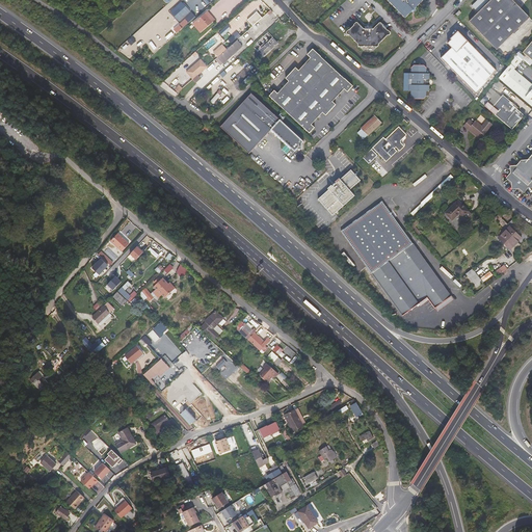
[(235,9),(244,1),(243,0),(236,0),(231,5),(235,9)]
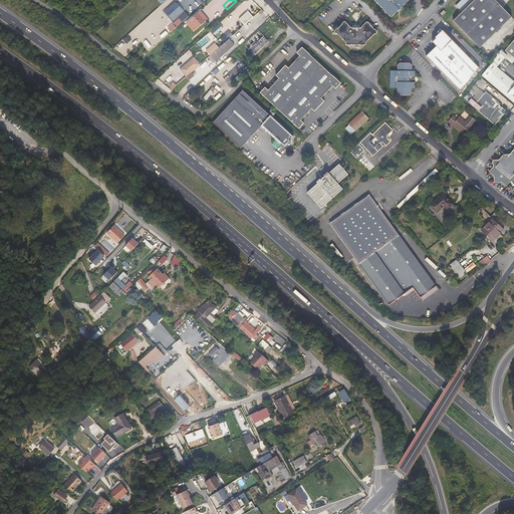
[(409,0),(374,0),(392,17),(409,0)]
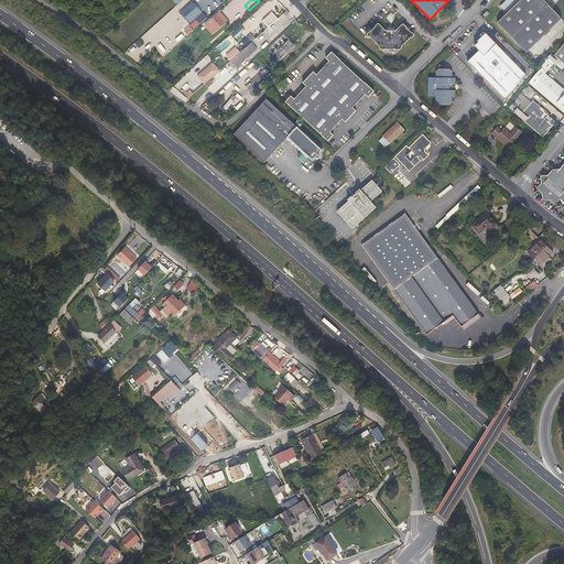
[(543,0),(506,0),(500,6),(507,13),(497,22),(527,53),(562,19),(543,0)]
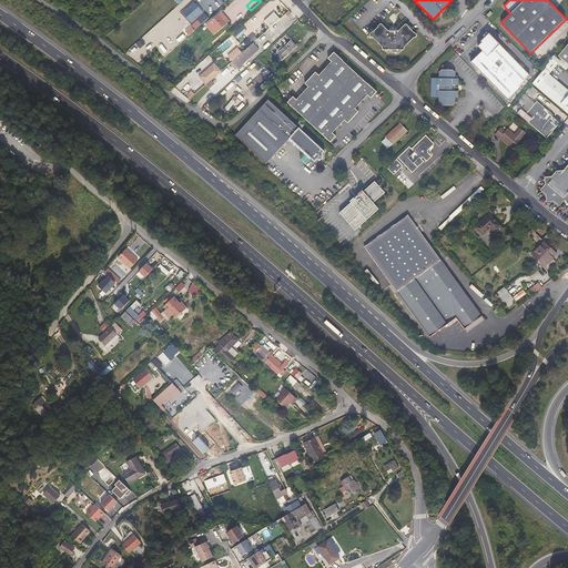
[(192,23),(202,14),(192,3),(181,13),(192,23)]
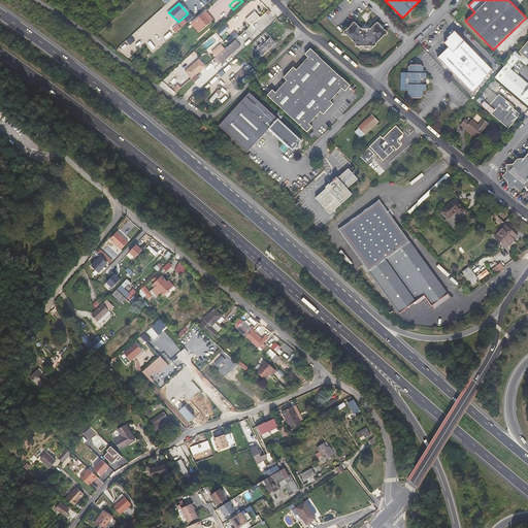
[(269,8),(260,17),(261,19),(270,10),(269,8)]
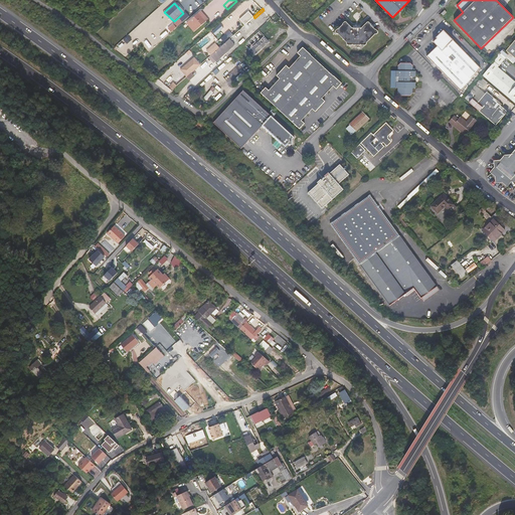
[(201,12),(208,20),(210,18),(203,10),(201,12)]
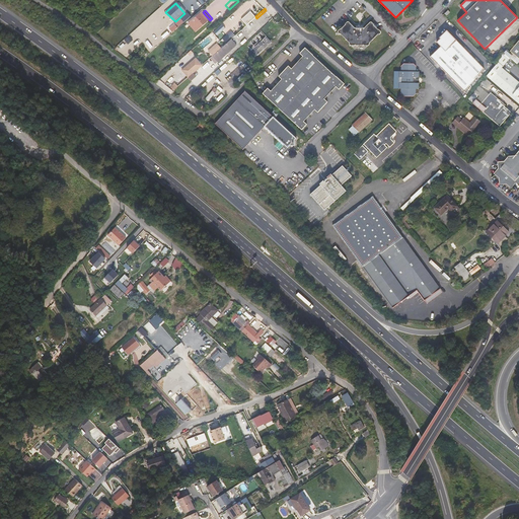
[(190,23),(198,31),(210,20),(203,12),(190,23)]
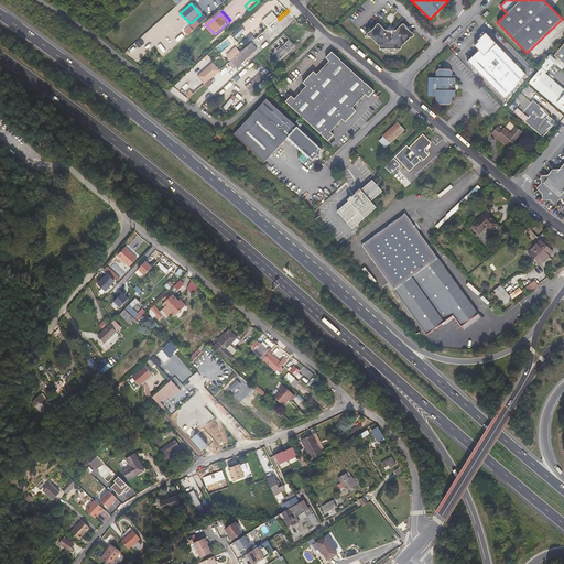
[(264,24),(268,26),(278,18),(274,15),(264,24)]
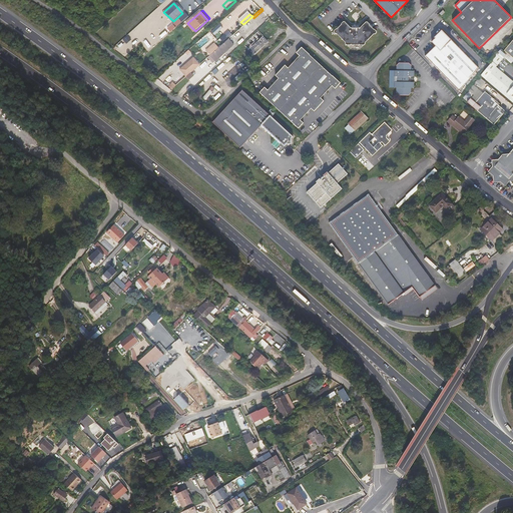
[(168,28),(172,32),(182,22),(178,18),(168,28)]
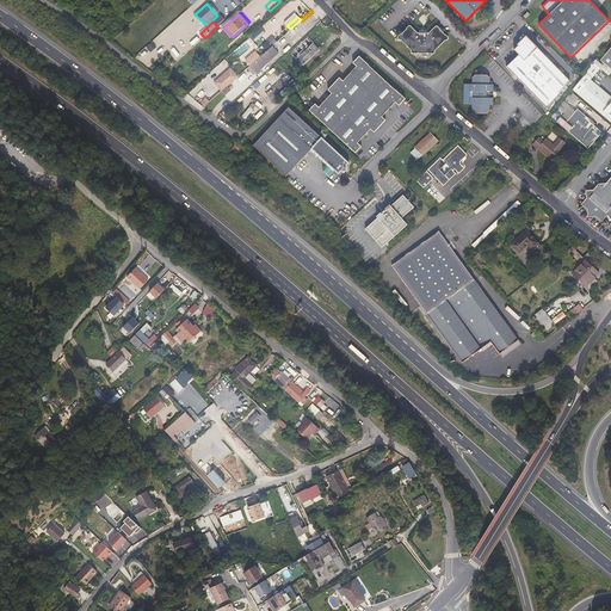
[(445,35),(440,30),(440,29),(438,26),(436,26),(429,34),(418,34),(411,25),(409,25),(407,28),(407,29),(401,35),(400,35),(397,37),(397,38),(400,39),(401,39),(412,50),(412,51),(413,54),(418,54),(419,53),(429,53),(429,54),(433,54),(436,53),(436,50),(445,41),(448,41),(449,39),(449,37),(446,35),(445,35)]
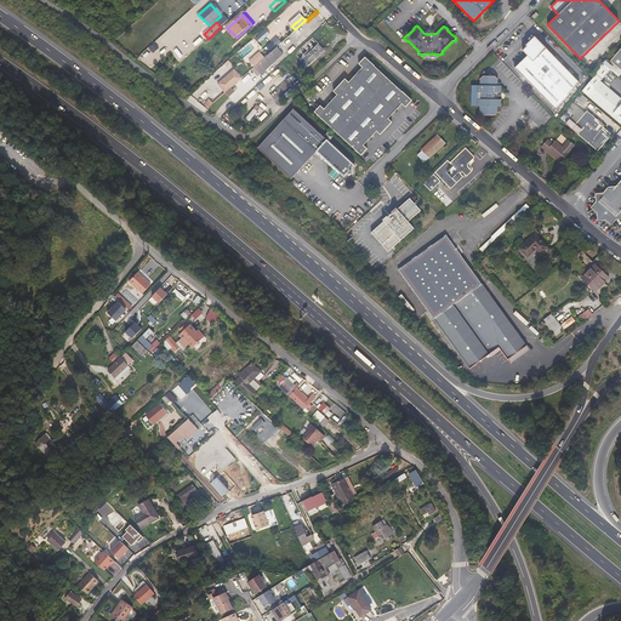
[(295,55),(306,66),(324,50),(313,38),(295,55)]
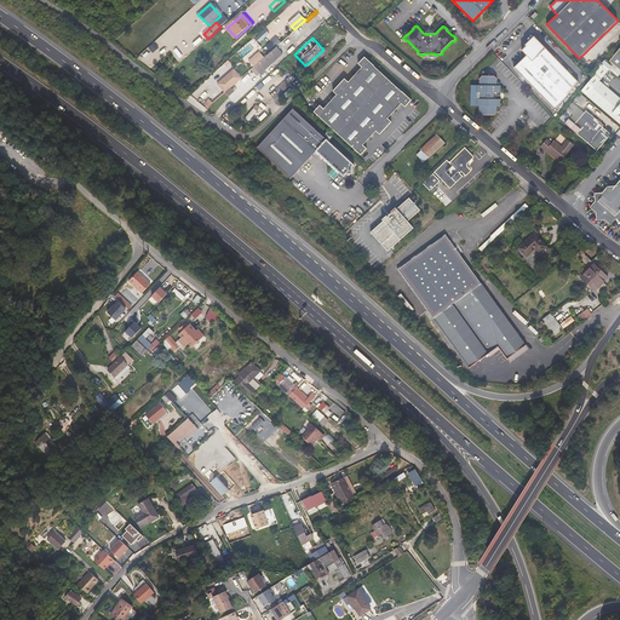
[(535,38),(522,51),(527,56),(514,68),(555,110),(579,82),(535,38)]
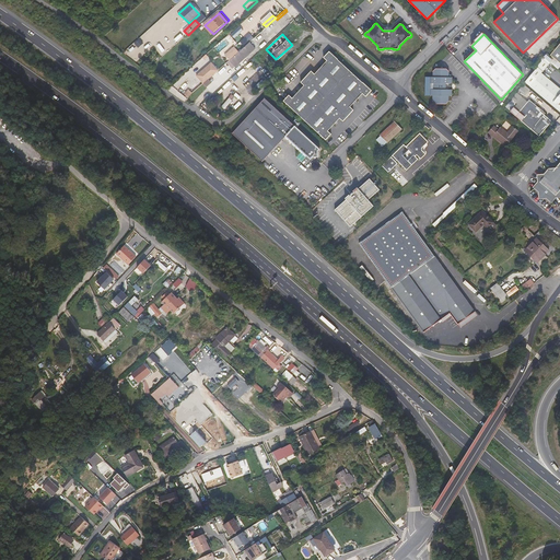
[(222,44),(229,53),(236,45),(230,37),(222,44)]
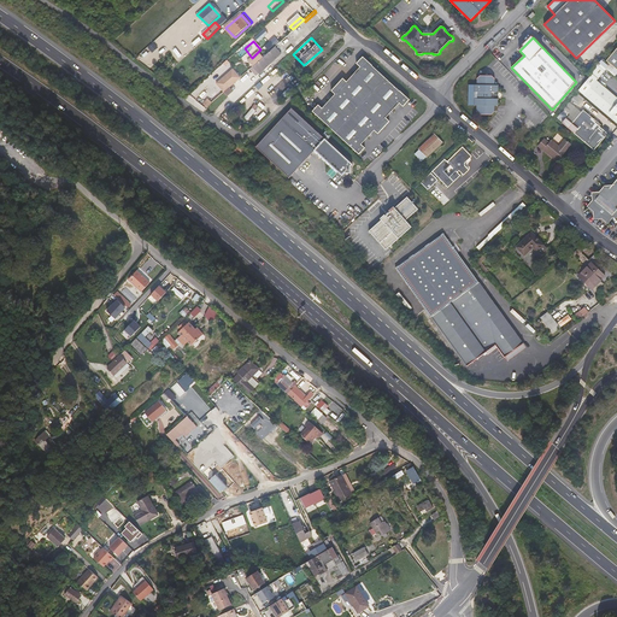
[(275,46),(252,66),(258,72),(281,52),(275,46)]
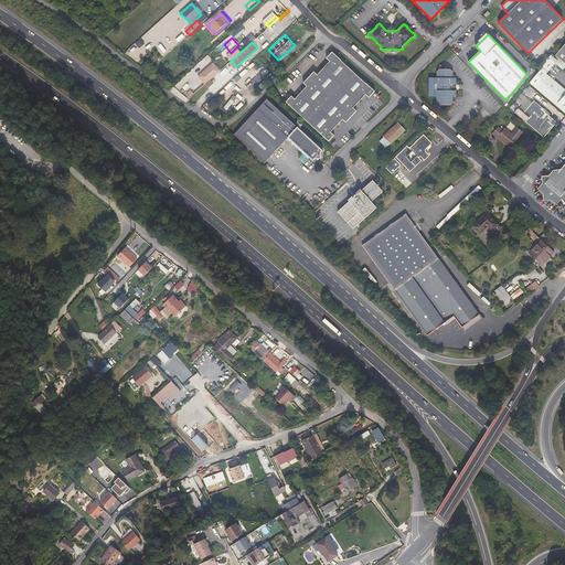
[(564,43),(555,55),(564,63),(564,43)]
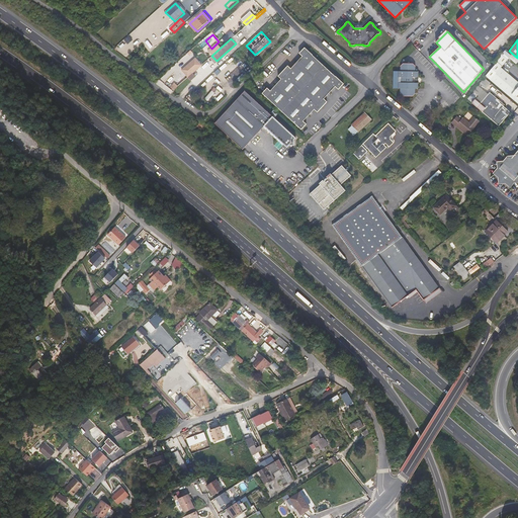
[(336,77),(313,55),(305,48),(299,54),(303,57),(291,68),(288,66),(278,76),(281,79),(270,90),(267,88),(262,93),(301,130),(307,124),(304,121),(315,109),(318,112),(327,102),(324,99),(335,86),(339,89),(344,84),(336,76),(336,77)]
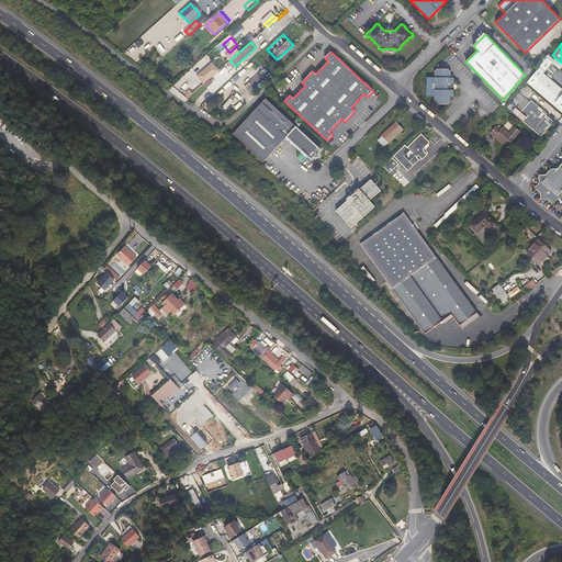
[(526,81),(532,87),(561,112),(561,88),(543,74),(551,65),(544,59),(526,81)]
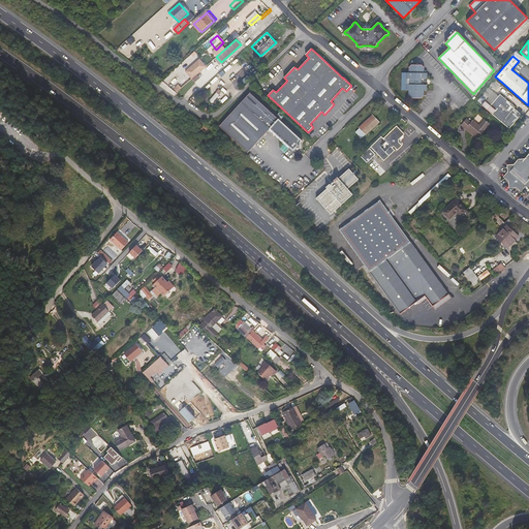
[(192,73),(195,75),(192,79),(195,82),(199,78),(196,74),(201,70),(206,65),(204,62),(193,71),(194,71),(192,73)]
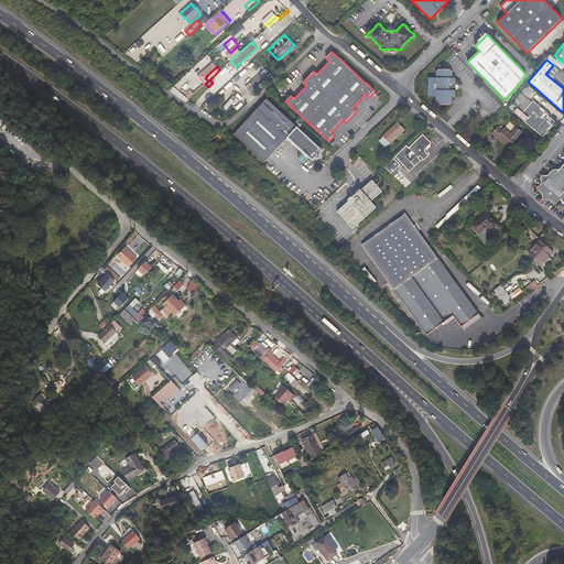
[(456,78),(453,78),(453,72),(449,69),(438,69),(436,72),(436,78),(434,78),(434,84),(437,84),(437,90),(434,90),(434,96),(436,96),(436,101),(438,105),(449,105),(452,101),(452,96),(455,96),(455,90),(449,90),(449,84),(455,84),(456,78)]
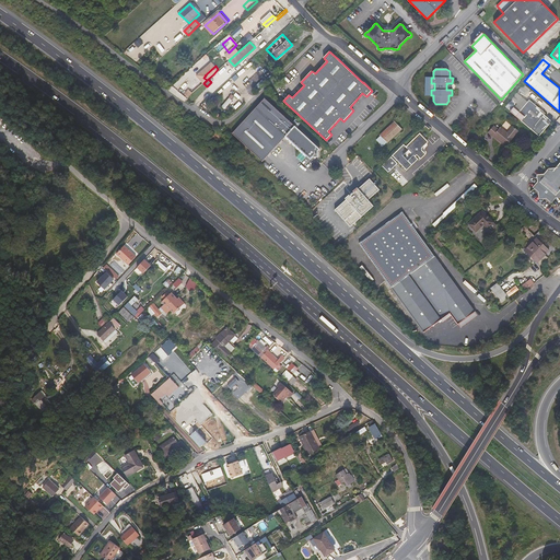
[(251,89),(254,93),(270,78),(267,73),(251,89)]
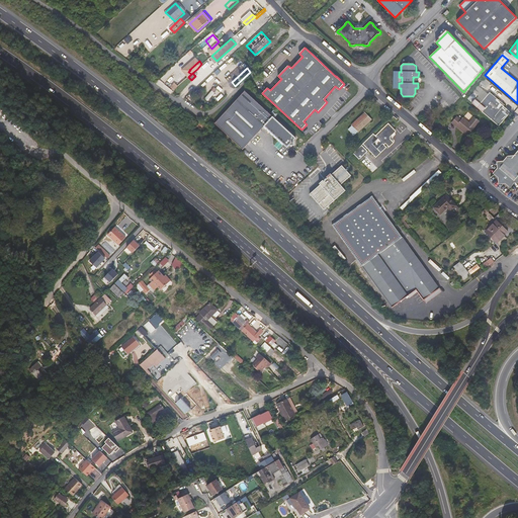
[(174,84),(176,86),(177,87),(185,80),(182,77),(174,84)]
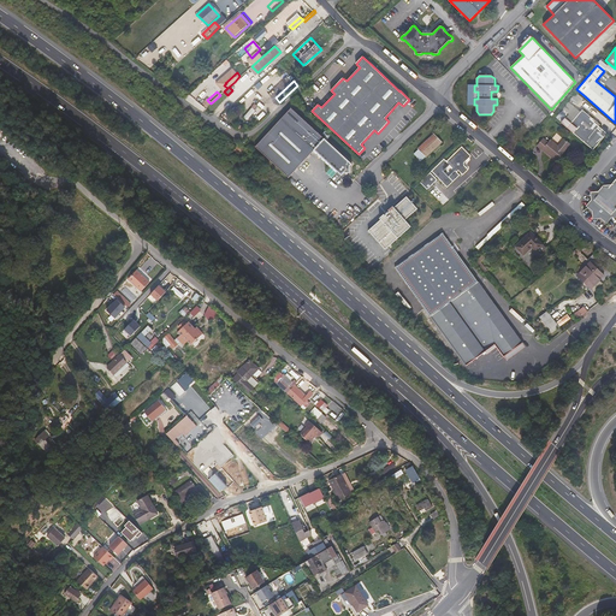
[(350,166),(353,164),(291,108),(255,147),(289,177),(314,150),(342,176),(344,173),(350,172),(350,166)]
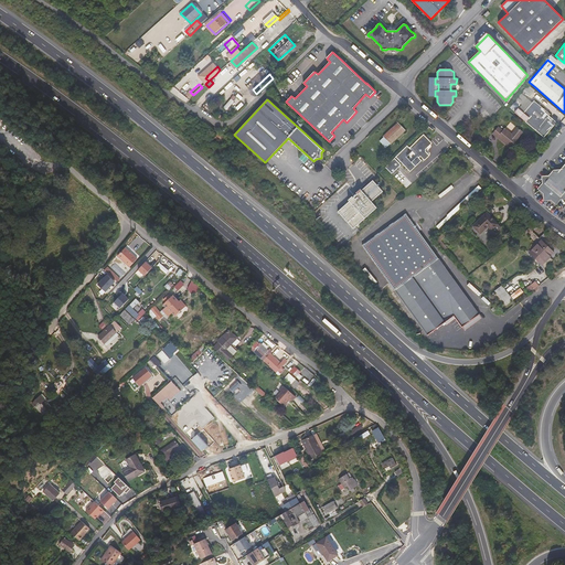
[(518,107),(514,113),(544,138),(554,126),(551,123),(554,119),(550,116),(551,115),(534,100),(524,113),(518,107)]
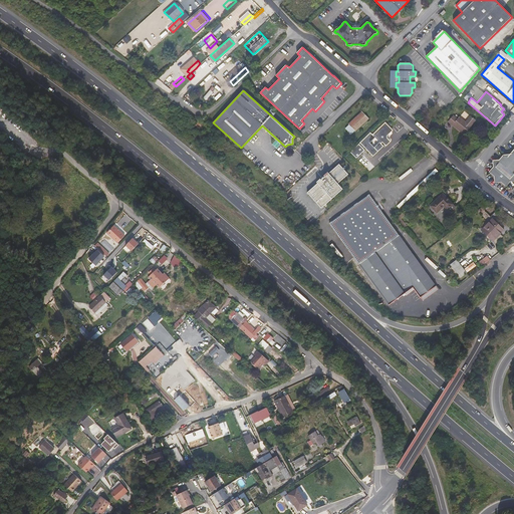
[(368,118),(362,111),(349,123),(349,124),(355,131),(368,118)]
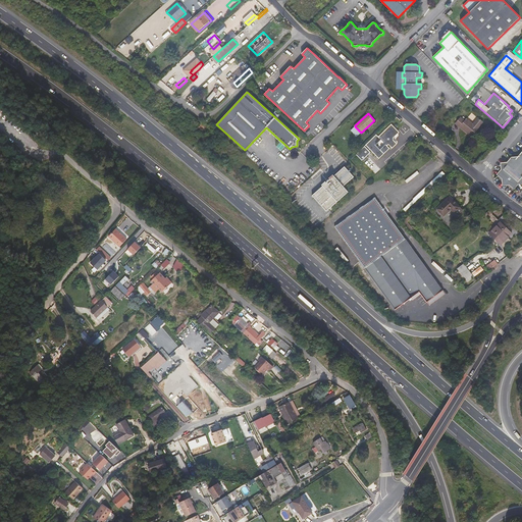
[(472,124),(466,119),(465,120),(460,117),(455,123),(459,127),(460,126),(466,132),(472,124)]
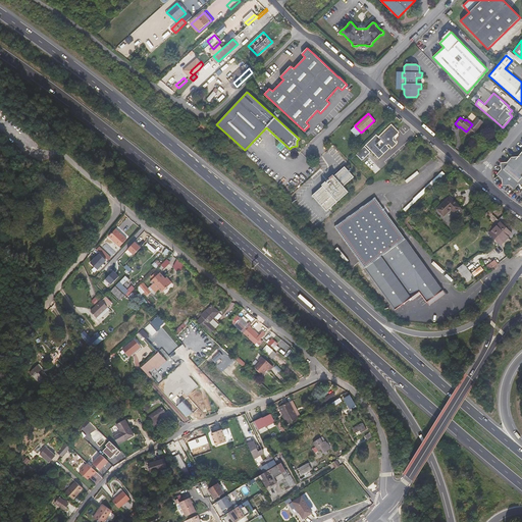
[(482,122),(478,118),(472,124),(466,132),(472,137),(479,128),(478,127),(482,122)]
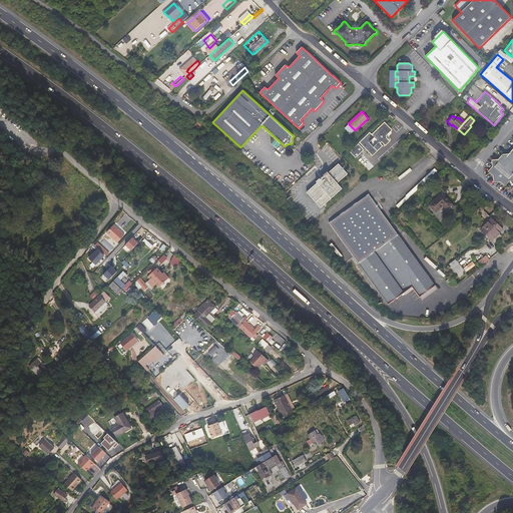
[(391,117),(388,121),(393,126),(396,122),(391,117)]
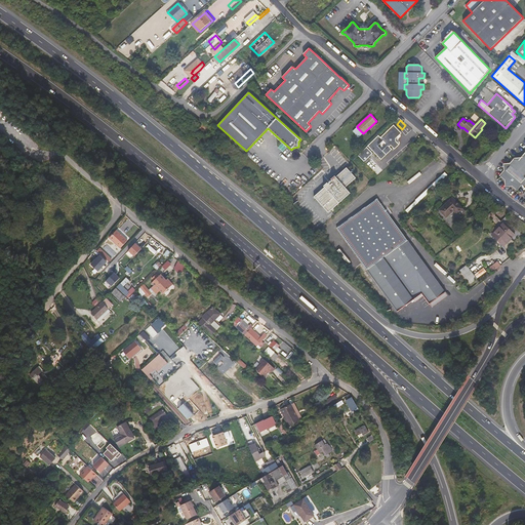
[(394,125),(380,137),(378,135),(367,146),(380,160),(392,150),(390,147),(391,146),(395,149),(400,145),(396,140),(396,138),(402,133),(394,125)]
